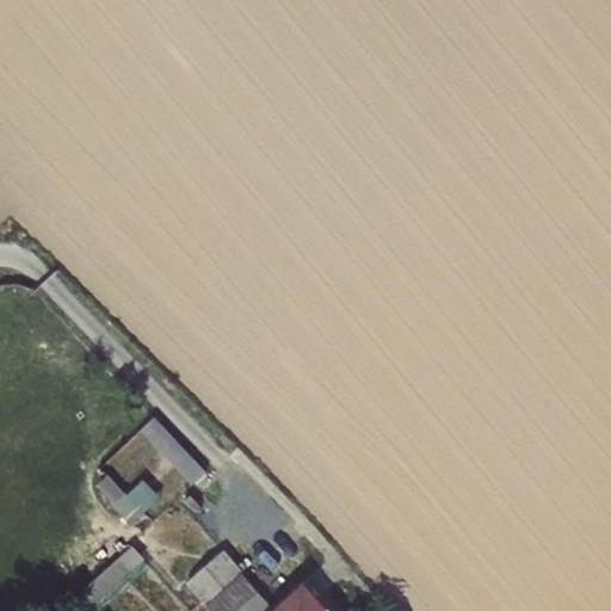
[(154,417),(140,431),(192,485),(205,470),(154,417)]
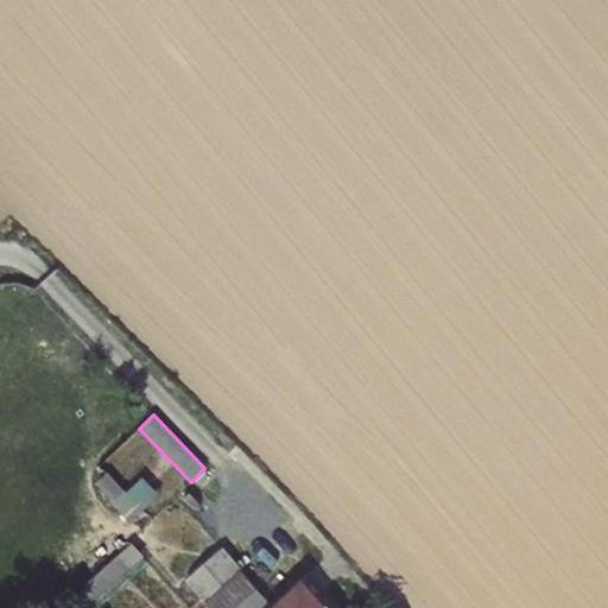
[(125,488),(111,500),(130,523),(145,510),(144,508),(159,494),(144,475),(127,491),(125,488)]
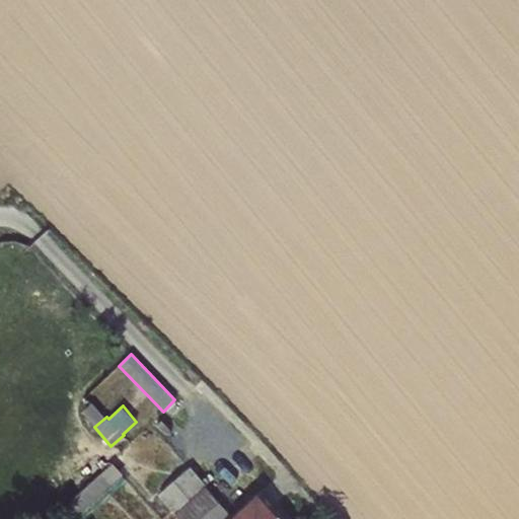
[(112,463),(64,507),(73,518),(122,474),(112,463)]
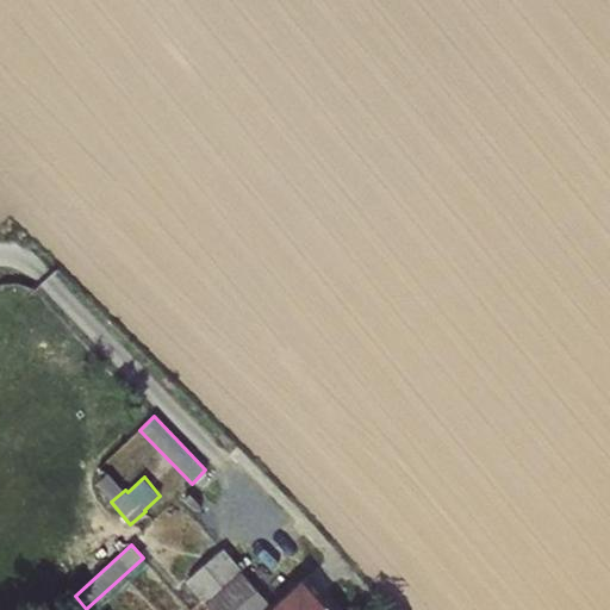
[(212,609),(267,609),(273,605),(241,570),(242,568),(223,548),(187,583),(212,609)]
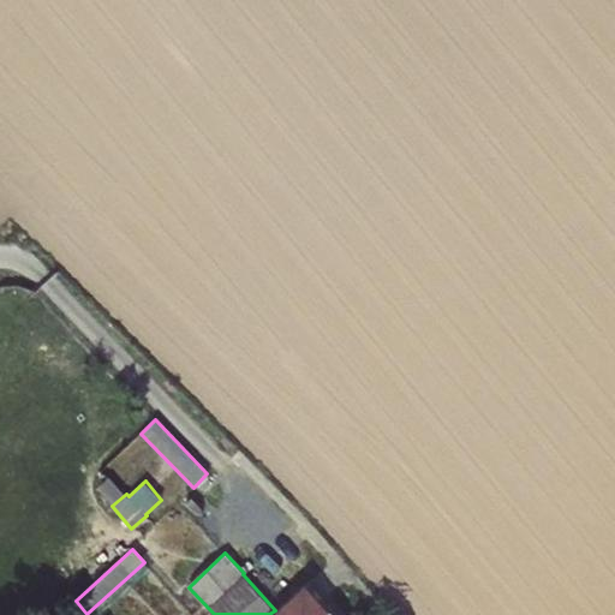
[(275,610),(269,614),(338,614),(333,610),(330,610),(306,583),(275,610)]
